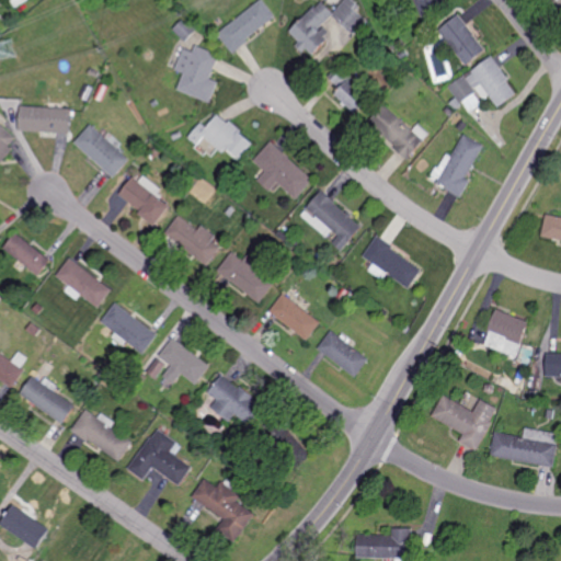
[(248,39),(249,42),(235,54),(218,34),(260,0),(262,0),(276,16),(248,39)]
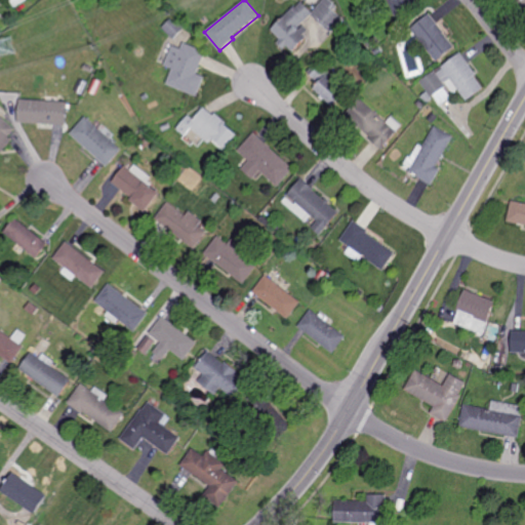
[(344,19),(332,33),(312,14),(297,28),(299,30),(304,25),(309,30),(304,34),(308,37),(293,51),(287,45),(283,49),(277,43),(281,39),(271,29),(294,6),(296,7),(303,1),(312,12),(322,0),(332,0),(335,3),(331,8),(344,19)]
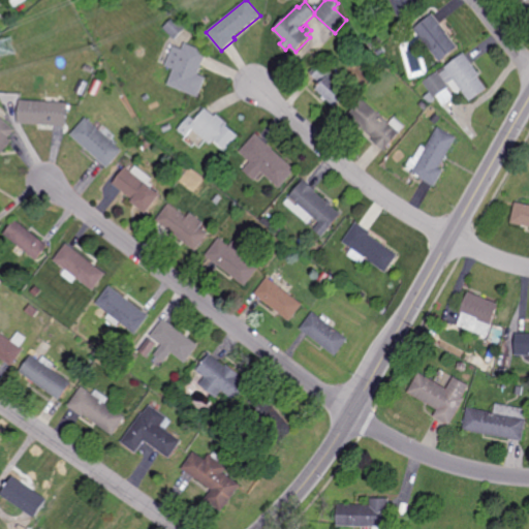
[(419,0),(423,6),(400,16),(393,0),(419,0)]
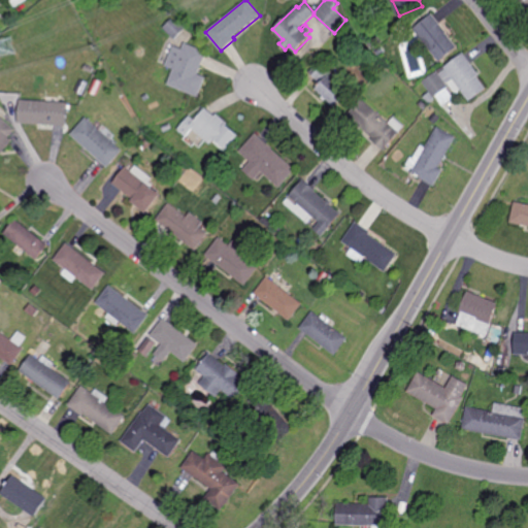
[(527,0),(527,8),(522,1),(519,4),(515,0),(527,0)]
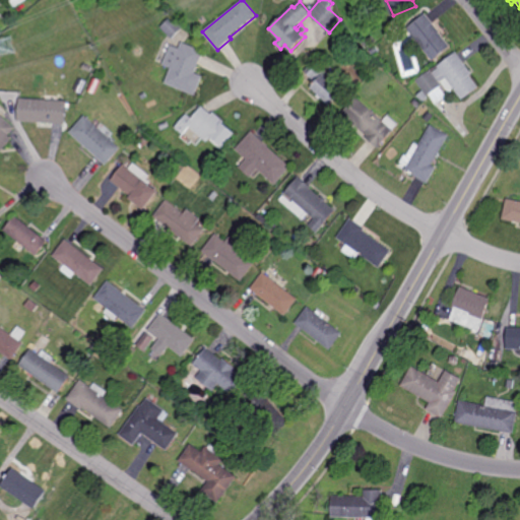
[(434,60),(433,58),(430,61),(428,58),(430,57),(407,28),(426,13),(441,31),(440,31),(452,47),(434,60)]
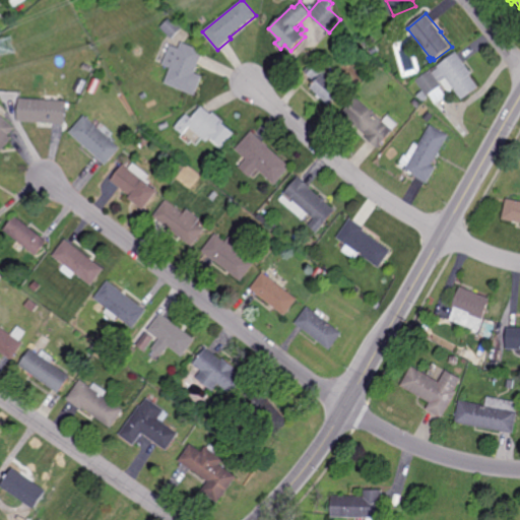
[(172,39),(160,27),(172,15),(184,26),(172,39)]
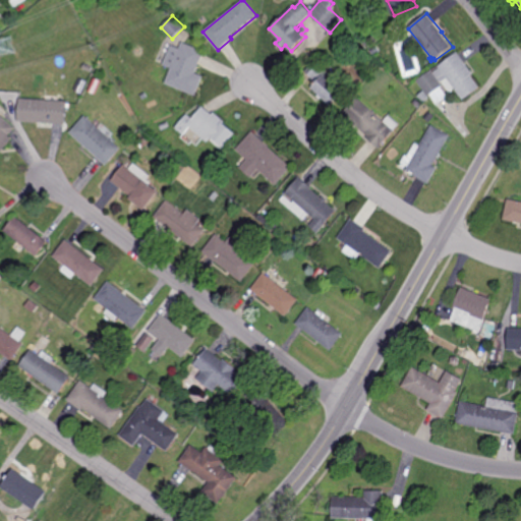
[(368,49),(364,43),(373,36),(379,42),(368,49)]
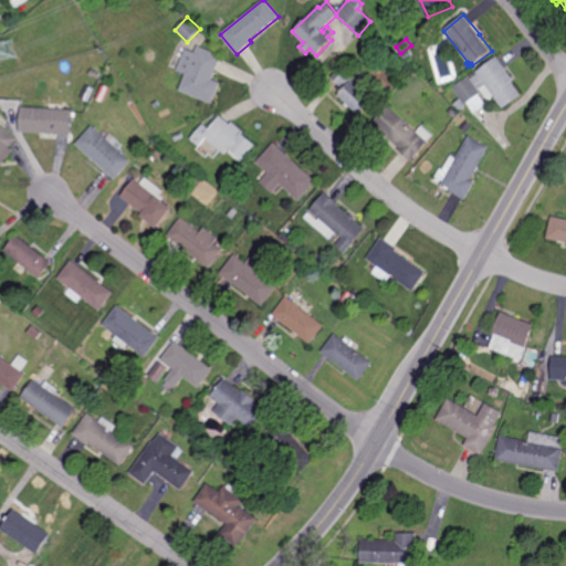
[(222,56),(213,79),(222,82),(212,104),(179,91),(186,73),(177,70),(186,49),(195,52),(197,45),(222,56)]
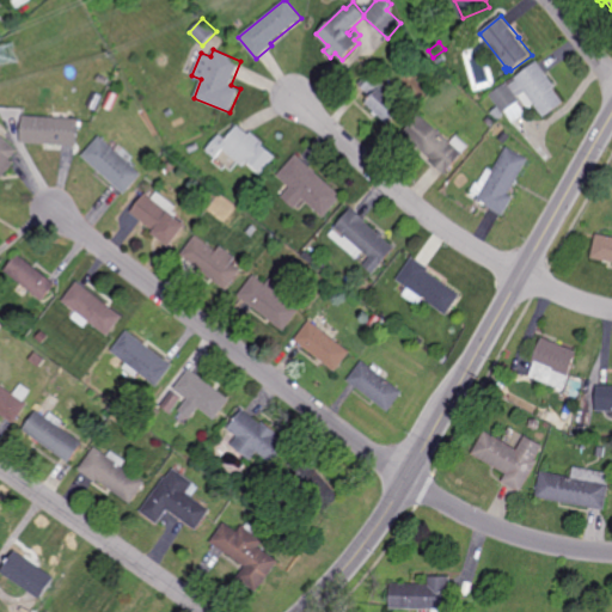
[(439,66),(435,60),(442,55),(447,60),(439,66)]
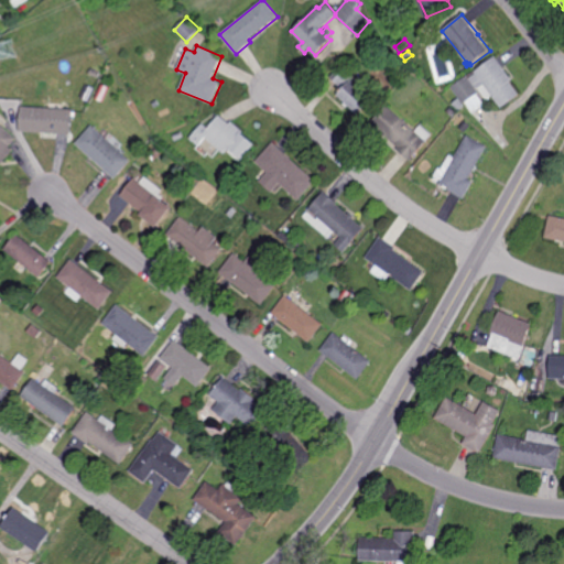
[(512,79),(510,82),(519,95),(501,107),(492,95),(486,99),(480,91),(464,104),(465,106),(459,111),(453,104),(458,98),(451,88),(496,56),(512,79)]
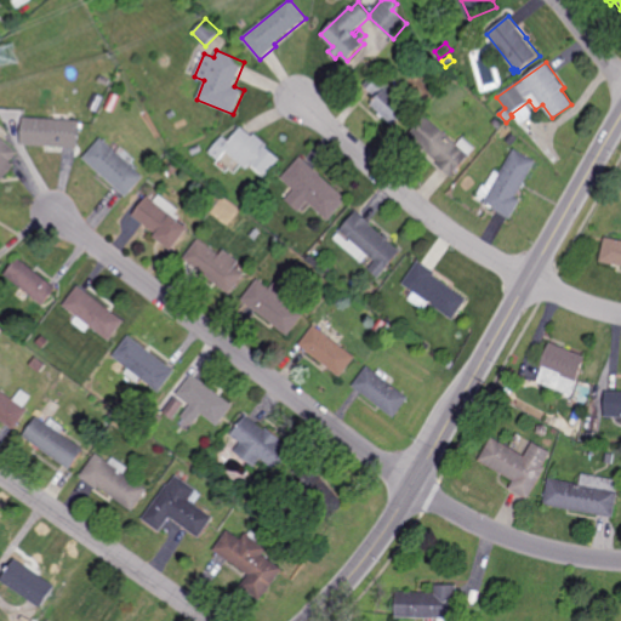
[(379,114),(381,113),(371,104),(372,103),(377,98),(364,84),(377,70),(389,83),(392,80),(402,89),(397,95),(412,107),(405,114),(406,115),(403,119),(402,118),(394,125),(385,115),(382,118),(379,114)]
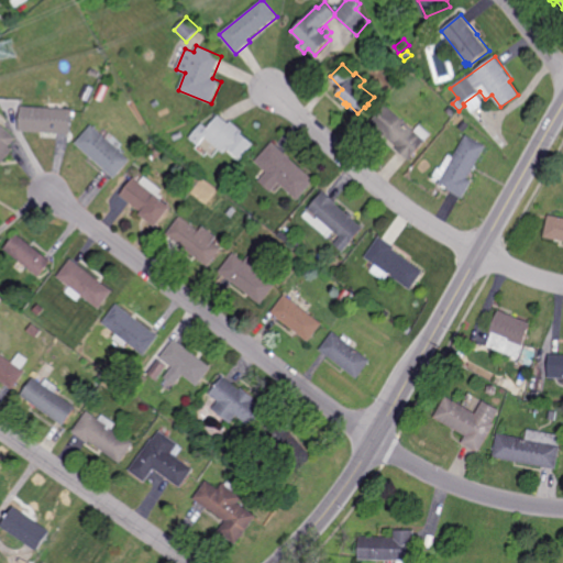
[(98,78),(88,74),(90,68),(100,73),(98,78)]
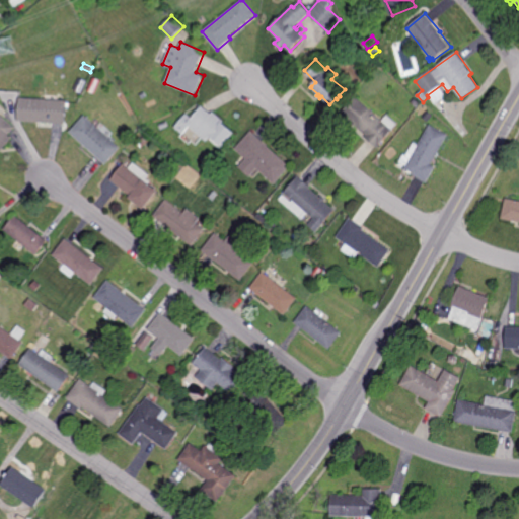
[(56,99),(67,100),(66,124),(40,123),(40,124),(34,124),(34,122),(18,121),(19,97),(45,99),(46,92),(56,93),(56,99)]
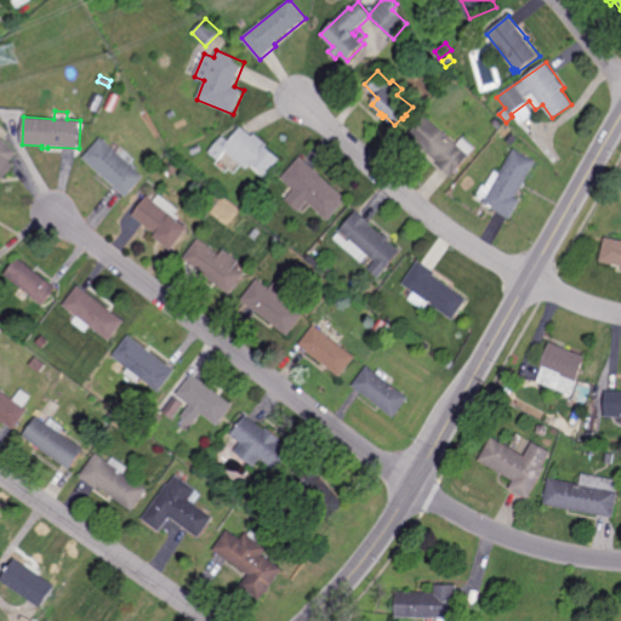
[(459,144),(465,137),(476,147),(469,154),(472,157),(453,177),(437,164),(439,161),(409,135),(426,115),(459,144)]
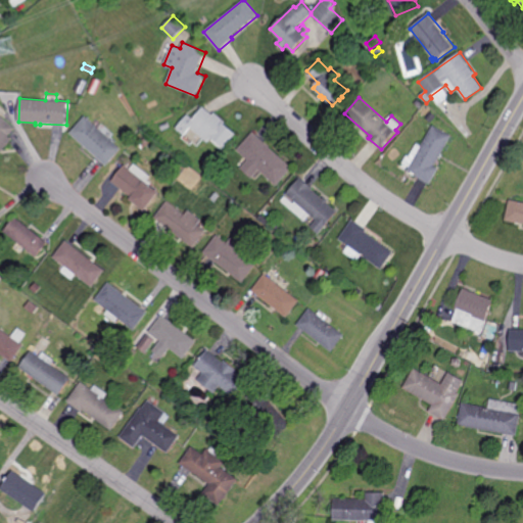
[(420,108),(414,103),(418,99),(424,104),(420,108)]
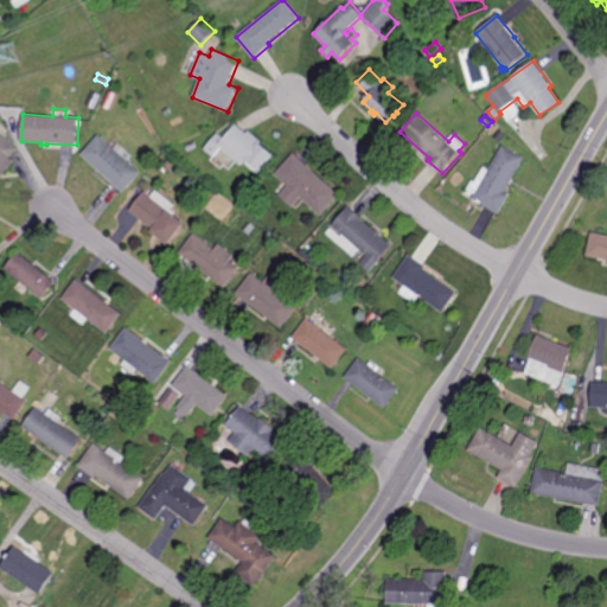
[(247,133),(249,131),(262,142),(261,144),(275,155),(261,171),(259,168),(256,172),(244,161),(241,165),(232,157),(225,165),(204,149),(218,133),(224,138),(236,123),(247,133)]
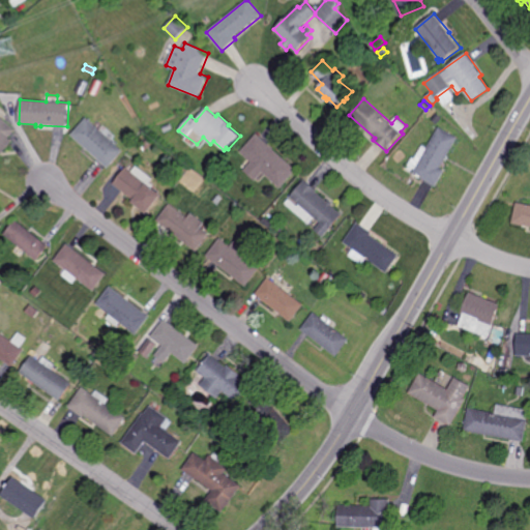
[(431,118),(430,117),(428,119),(425,117),(428,115),(427,115),(433,108),(437,112),(431,118)]
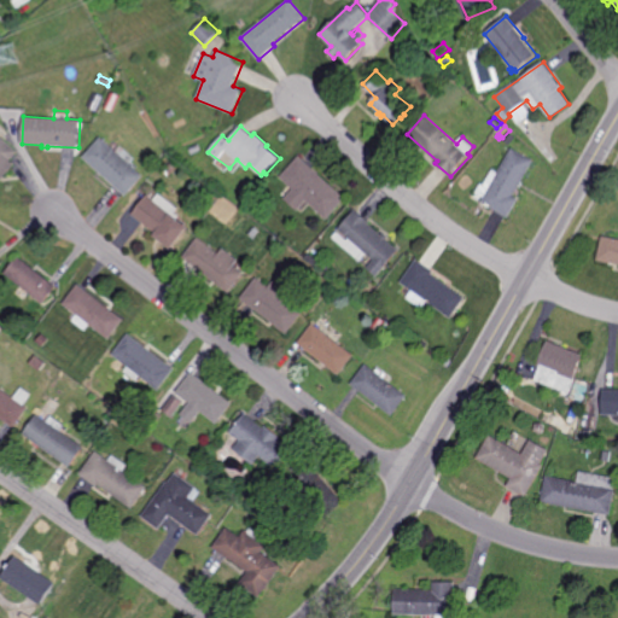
[(509,145),(505,140),(511,133),(516,138),(509,145)]
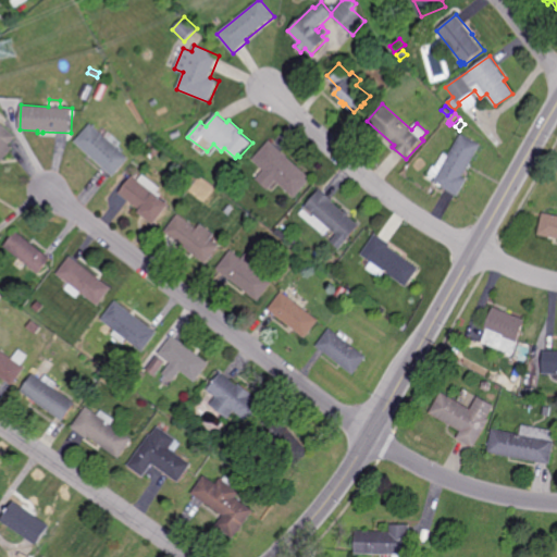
[(0,122),(16,136),(10,144),(14,148),(0,163),(0,122)]
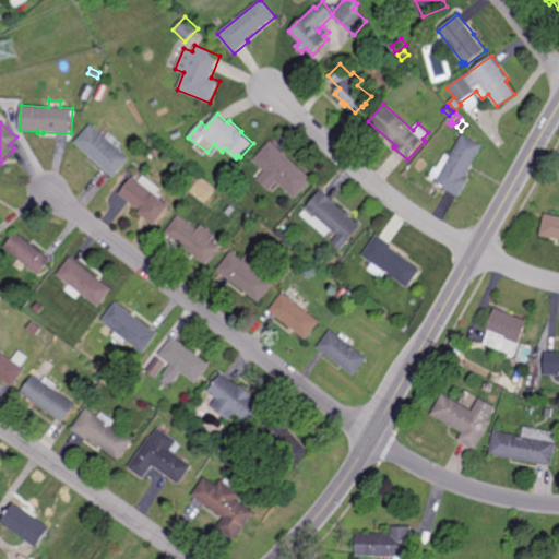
[(105,135),(108,132),(120,144),(118,147),(131,159),(114,178),(74,142),(92,123),(105,135)]
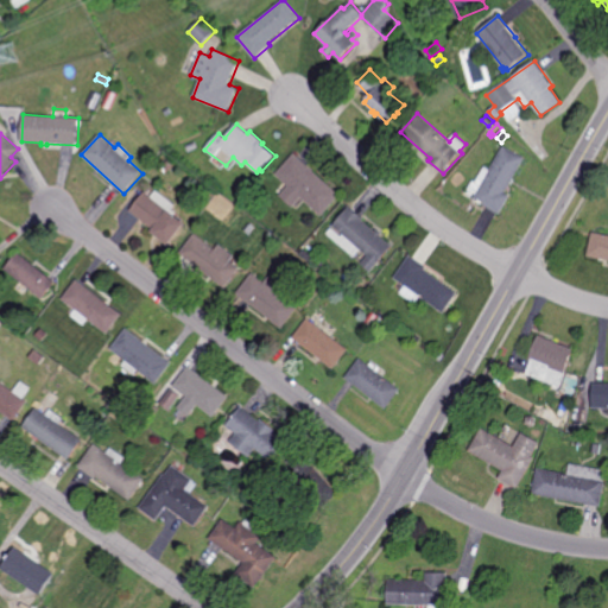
[(189,152),(187,146),(196,143),(198,149),(189,152)]
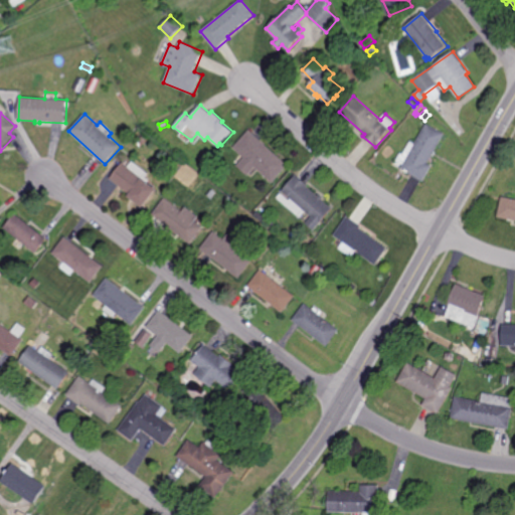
[(434,157),(433,156),(428,164),(433,166),(424,182),(401,170),(403,165),(396,161),(400,153),(408,157),(425,124),(445,134),(435,153),(436,153),(434,157)]
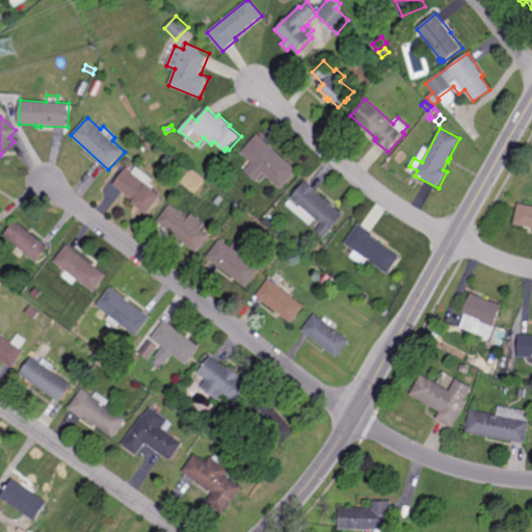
[(298,170),(282,189),(278,187),(277,188),(274,186),(276,184),(258,168),(254,174),(245,165),(249,160),(240,153),(257,134),(298,170)]
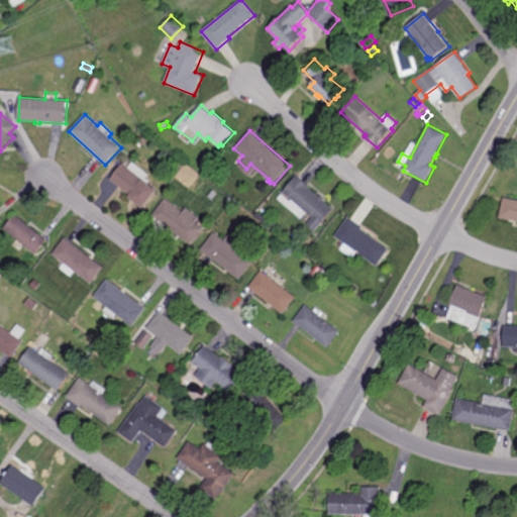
[(143,145),(138,141),(143,135),(148,139),(143,145)]
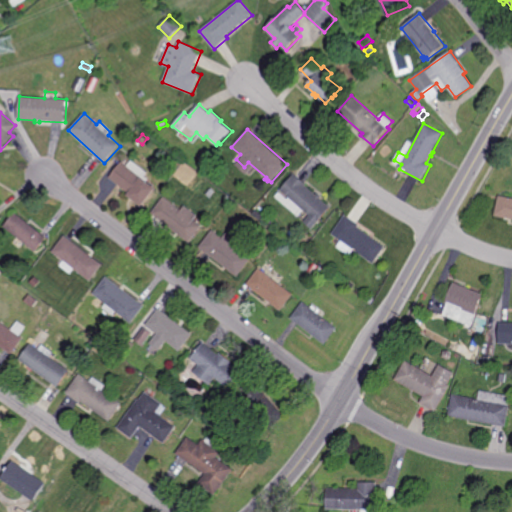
[(147,173),(145,176),(148,179),(146,180),(156,188),(141,208),(126,195),(128,193),(108,177),(121,161),(127,165),(131,160),(147,173)]
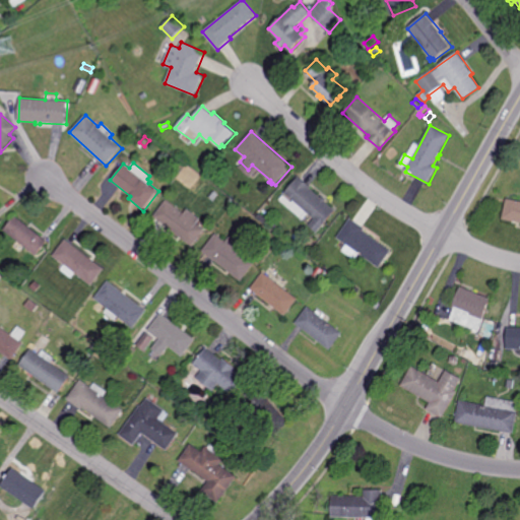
[(322,197),(323,196),(328,200),(326,201),(337,211),(318,233),(309,225),(315,219),(309,214),(303,220),(279,200),(283,195),(293,202),(295,200),(285,192),(300,176),(312,187),(311,188),(322,197)]
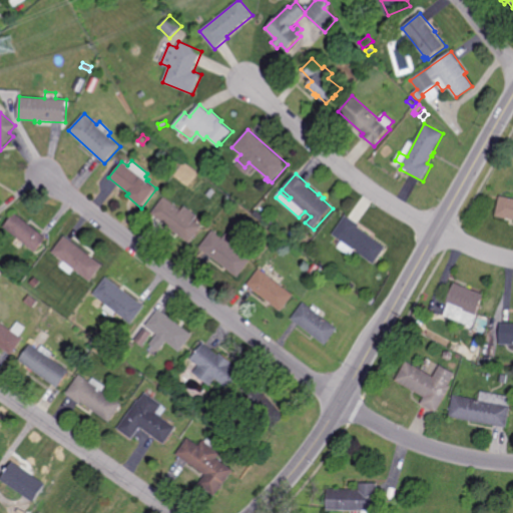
[(210,197),(206,194),(212,188),(215,191),(210,197)]
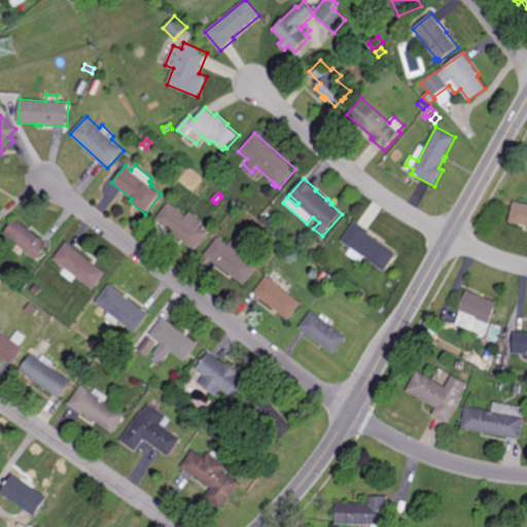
[(188,217),(191,213),(202,221),(199,225),(208,233),(195,250),(183,242),(183,243),(179,240),(180,239),(155,219),(161,213),(156,210),(161,205),(164,207),(168,202),(188,217)]
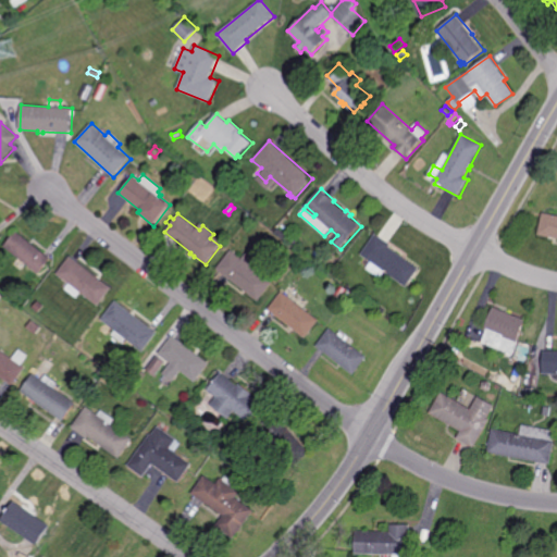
[(556,238),(539,235),(543,213),(556,215),(556,238)]
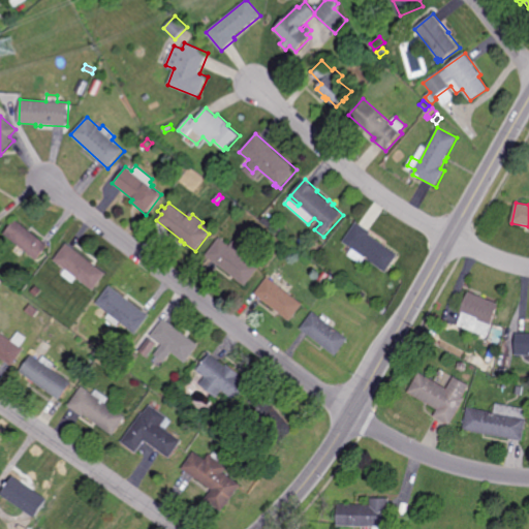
[(269,227),(260,220),(263,216),(273,223),(269,227)]
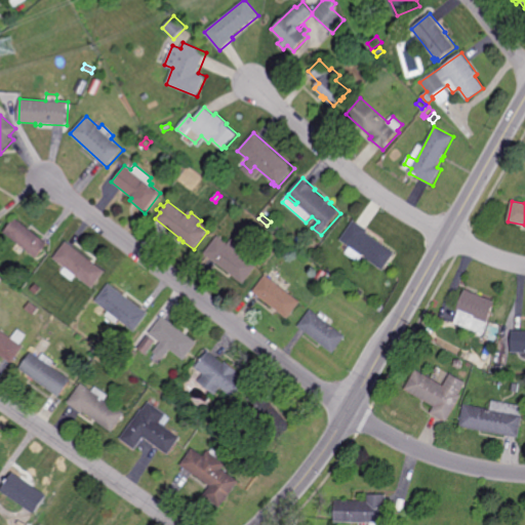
[(37,257),(4,232),(15,217),(48,244),(37,257)]
